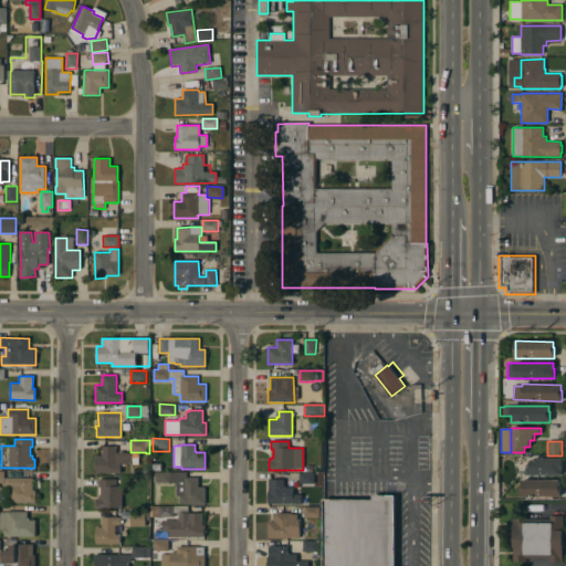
[(96,473),(96,456),(102,456),(102,446),(116,447),(116,452),(132,452),(132,464),(121,464),(121,473),(96,473)]
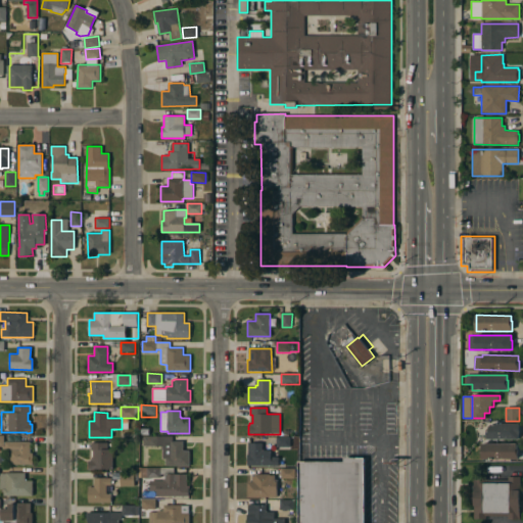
[(492,424),(520,424),(520,434),(519,434),(519,439),(487,439),(487,429),(489,429),(489,426),(492,424)]
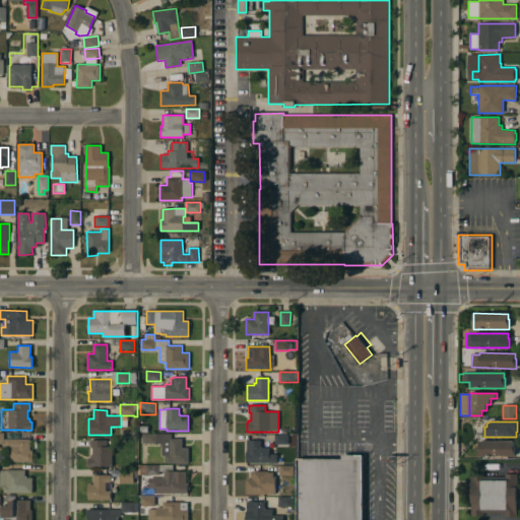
[(0,433),(4,433),(4,434),(30,434),(30,450),(33,450),(33,462),(8,462),(8,448),(5,448),(5,450),(0,450),(0,433)]
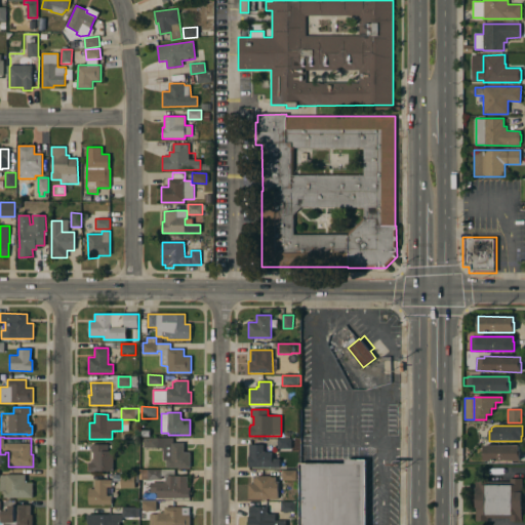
[(166,468),(166,460),(163,460),(163,451),(161,451),(161,447),(144,448),(144,438),(173,438),(173,442),(184,442),(184,452),(190,452),(190,468),(166,468)]
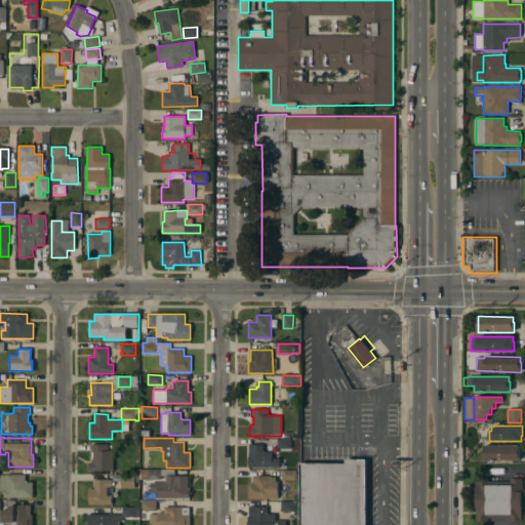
[(277,439),(292,439),(292,449),(277,449),(277,439)]
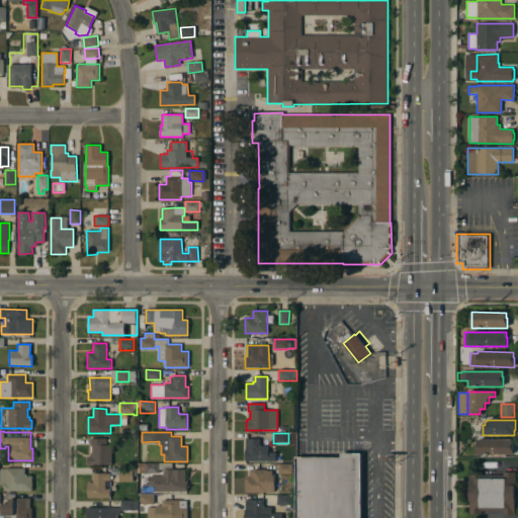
[(87,465),(87,456),(90,456),(90,454),(92,454),(92,445),(90,445),(90,438),(106,438),(106,445),(111,444),(111,446),(113,446),(113,449),(111,449),(111,464),(87,465)]
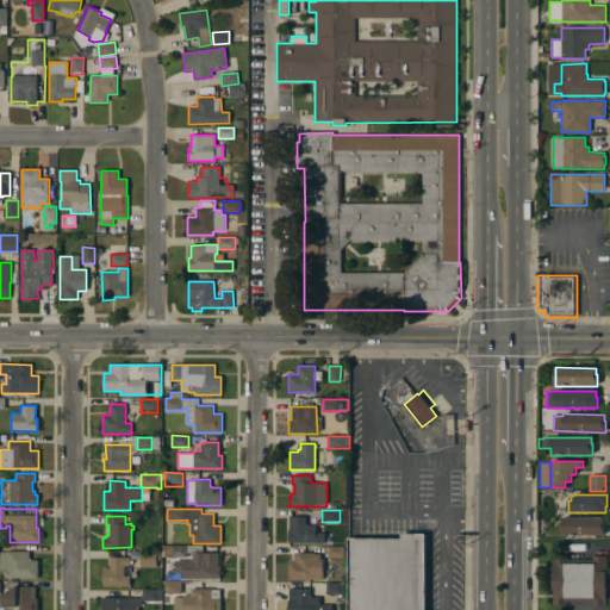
[(288,543),(288,530),(291,530),(291,517),(306,517),(306,526),(316,526),(316,543),(288,543)]
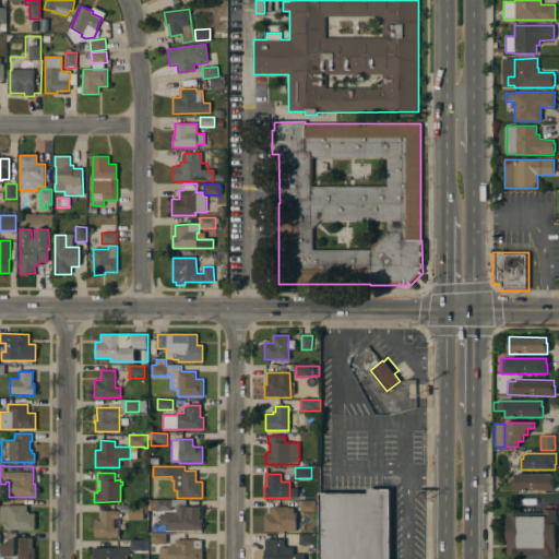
[(515,490),(515,474),(552,475),(552,480),(555,480),(555,491),(515,490)]
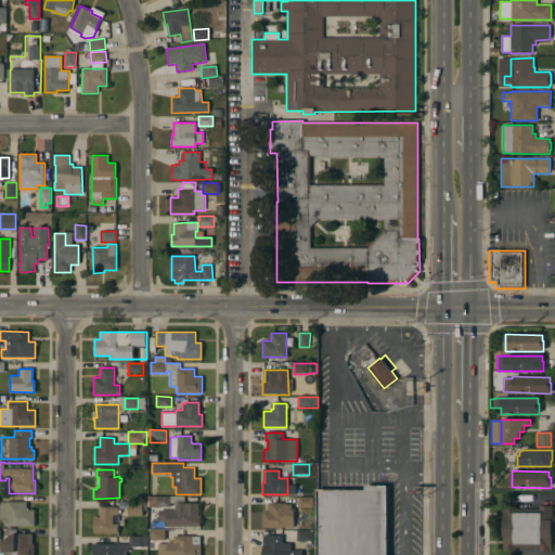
[(317,554),(317,490),(365,490),(365,486),(387,486),(387,554),(317,554)]
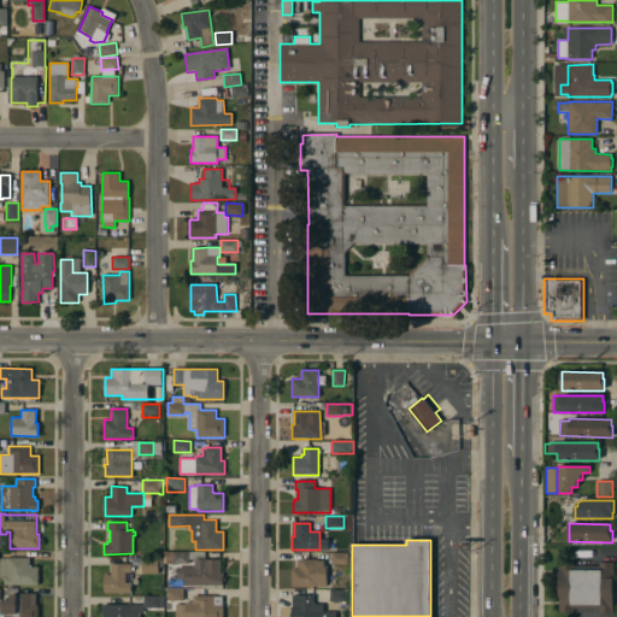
[(207,552),(207,559),(221,559),(221,573),(224,573),(224,576),(223,576),(223,586),(184,586),(184,579),(177,579),(177,566),(192,566),(192,565),(194,565),(194,559),(189,559),(189,564),(166,564),(166,552),(207,552)]
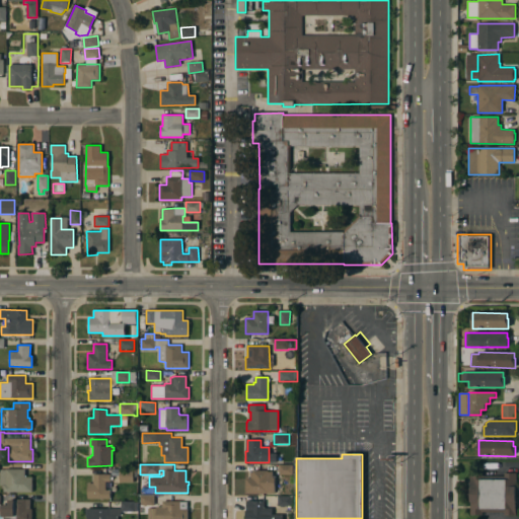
[(293,465),(292,477),(279,476),(279,465),(293,465)]
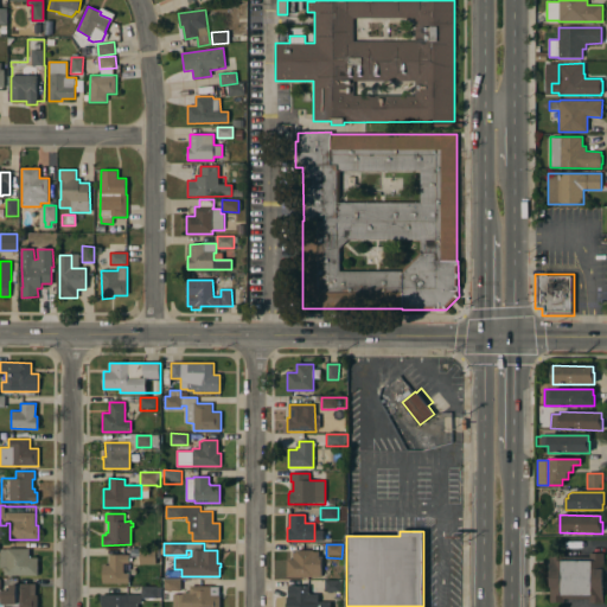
[(4,575),(4,568),(0,568),(0,549),(7,549),(7,548),(29,548),(29,557),(38,557),(38,575),(4,575)]
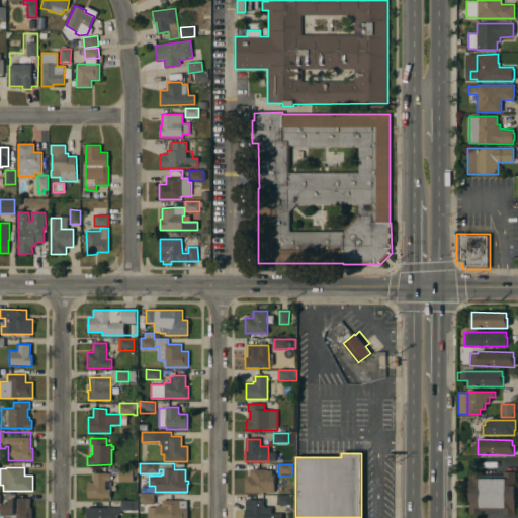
[(119,482),(119,468),(133,468),(133,482),(119,482)]
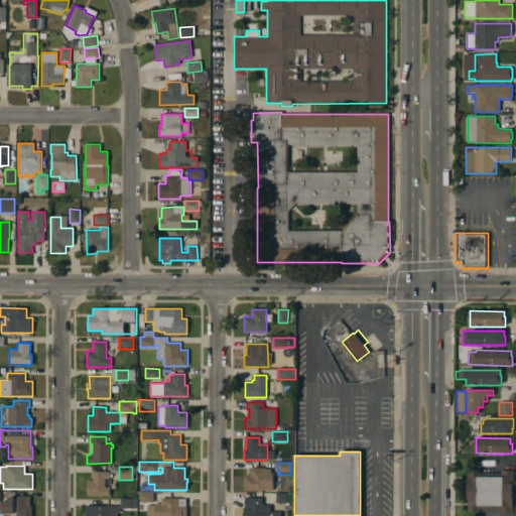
[(244,491),(244,476),(248,476),(249,470),(251,470),(251,468),(266,468),(266,469),(271,469),(271,473),(273,473),(273,491),(244,491)]
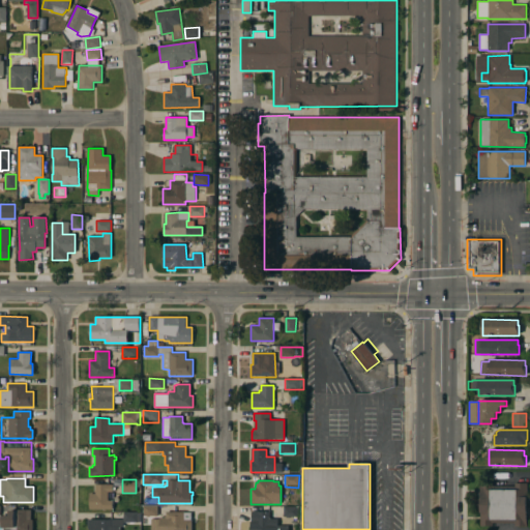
[(527,526),(514,526),(514,523),(493,523),(493,526),(479,526),(480,482),(493,482),(493,487),(514,487),(514,483),(528,483),(527,526)]
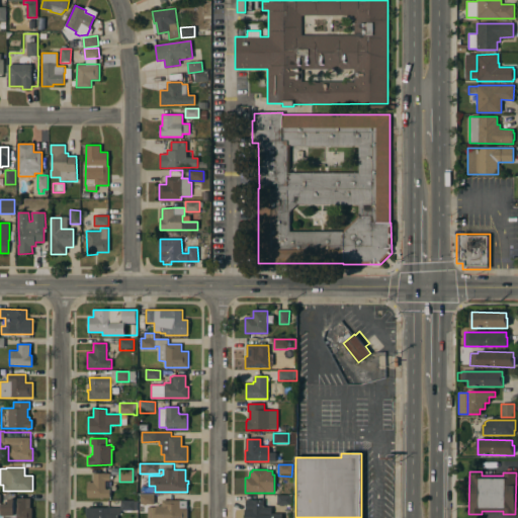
[(87,498),(87,483),(93,483),(93,473),(105,473),(105,475),(110,475),(110,481),(105,481),(105,489),(110,489),(110,498),(87,498)]
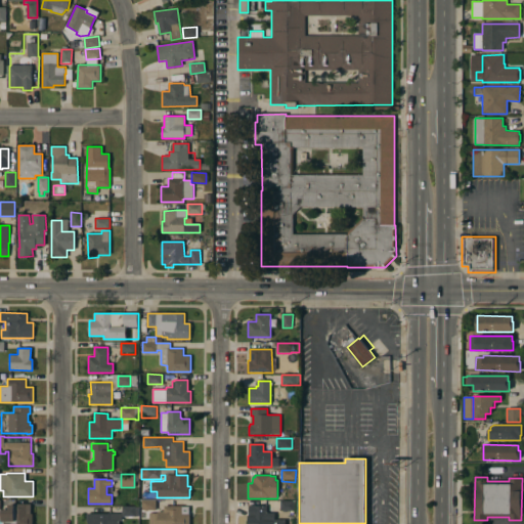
[(279,500),(296,501),(295,512),(279,512),(279,500)]
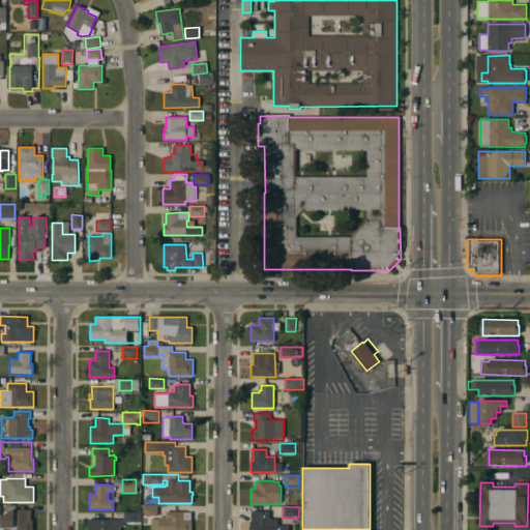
[(143,517),(143,507),(157,507),(157,517),(143,517)]
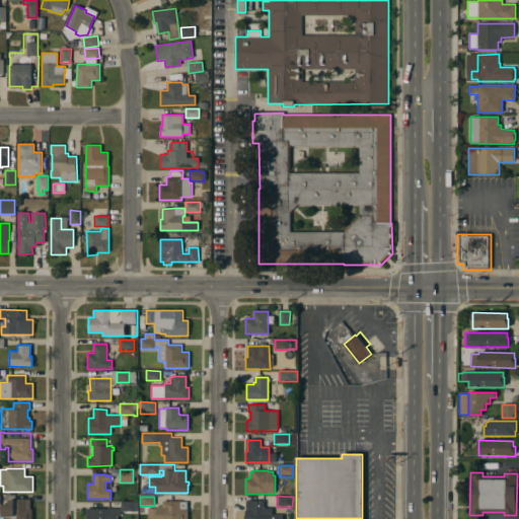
[(3,518),(3,517),(1,517),(1,505),(9,505),(9,500),(30,500),(30,509),(32,509),(32,518),(3,518)]
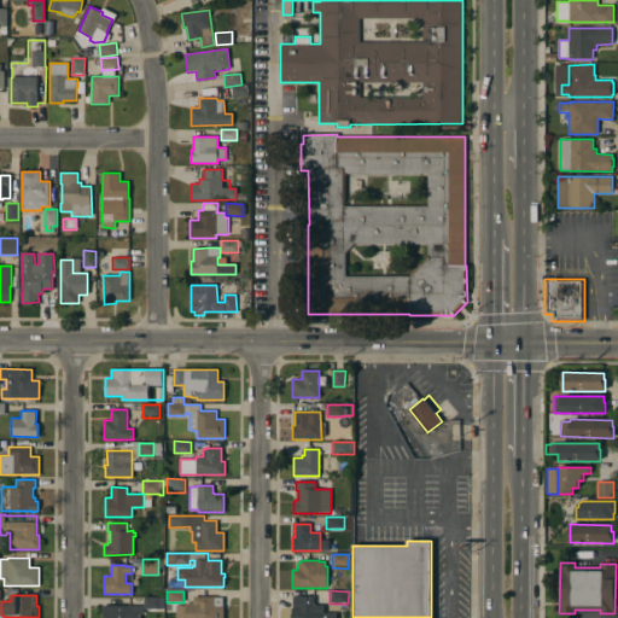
[(104,617),(104,616),(103,616),(103,605),(144,605),(144,596),(162,596),(162,598),(163,598),(163,608),(145,608),(145,613),(140,613),(140,617),(104,617)]
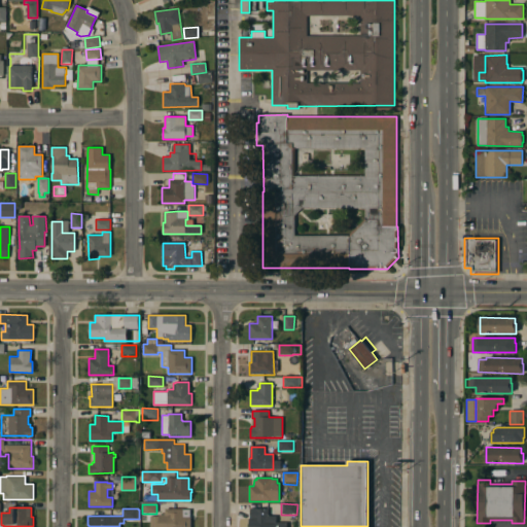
[(150,526),(150,516),(159,516),(159,515),(165,515),(165,508),(183,508),(183,517),(190,517),(190,526),(150,526)]
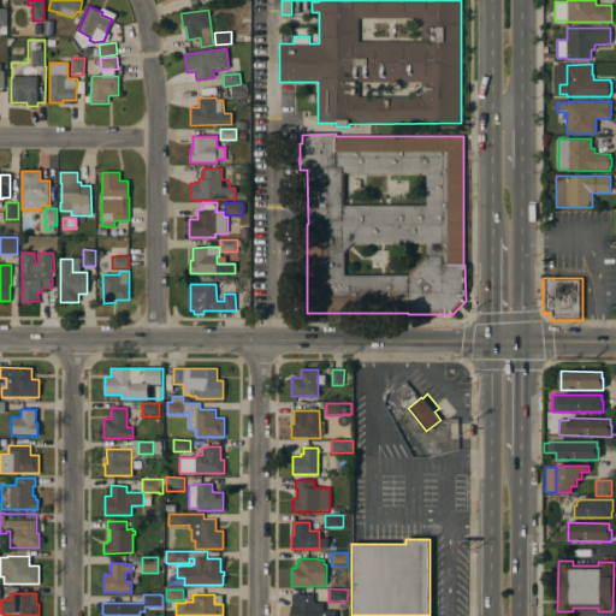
[(291,615),(291,605),(298,605),(298,594),(313,594),(313,597),(321,597),(321,610),(336,610),(336,615),(291,615)]
